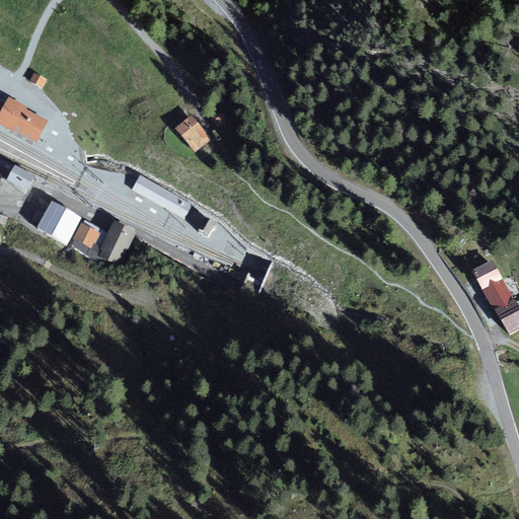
[(25,113),(9,103),(3,114),(0,119),(0,127),(34,146),(46,126),(24,115),(25,113)]
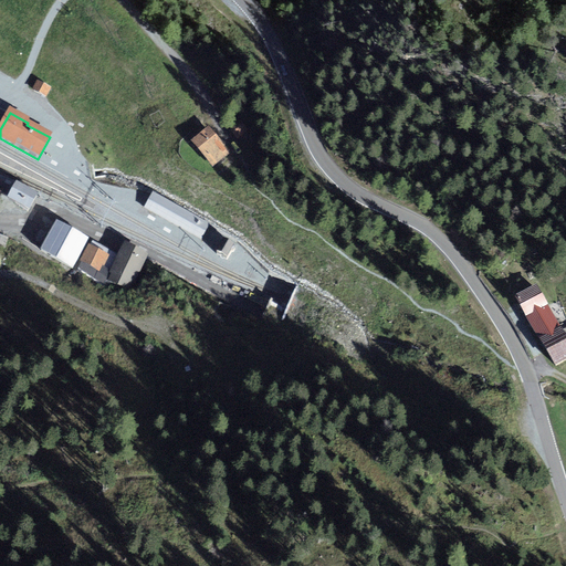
[(228,129),(238,142),(249,133),(239,121),(228,129)]
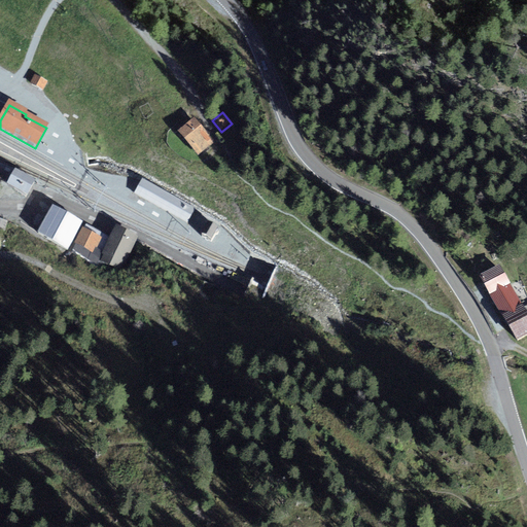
[(195,121),(178,136),(199,159),(215,144),(195,121)]
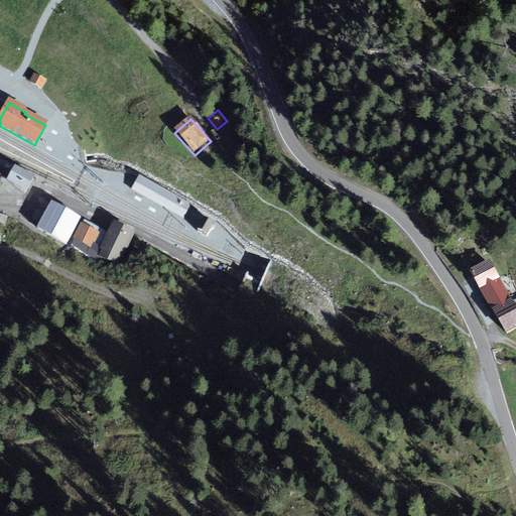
[(34,178),(14,168),(7,181),(27,191),(34,178)]
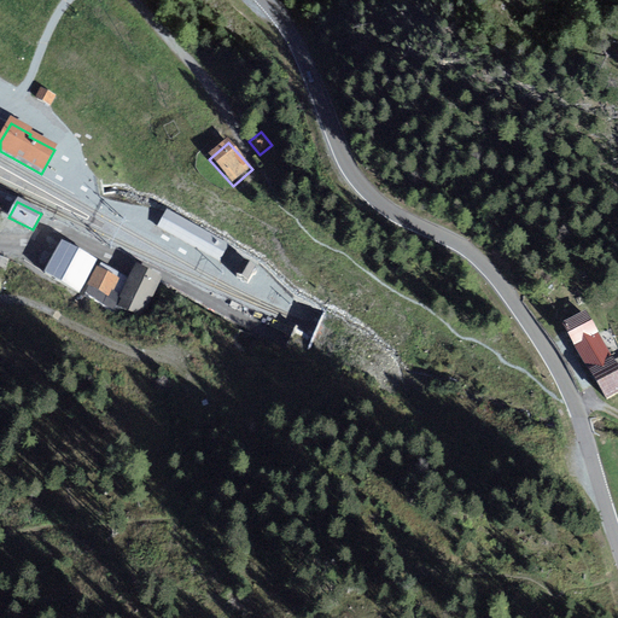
[(95,262),(63,245),(46,275),(80,293),(95,262)]
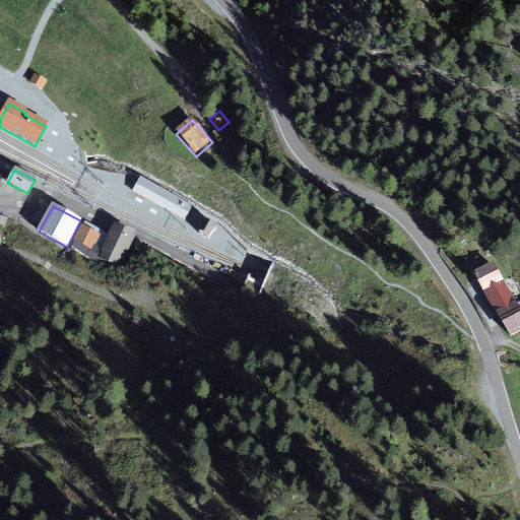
[(136,237),(115,224),(99,254),(121,265),(136,237)]
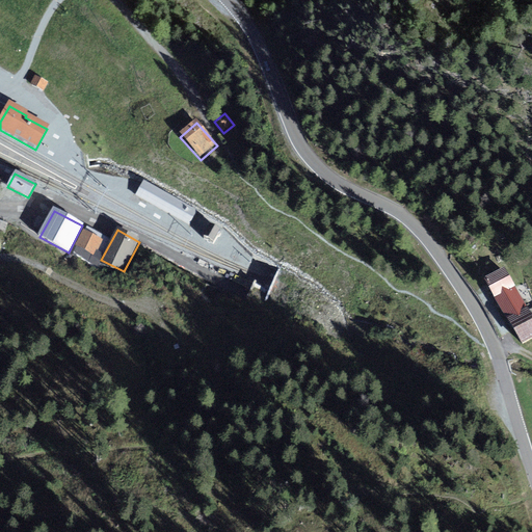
[(531,313),(504,266),(484,277),(523,343),(531,337),(531,313)]
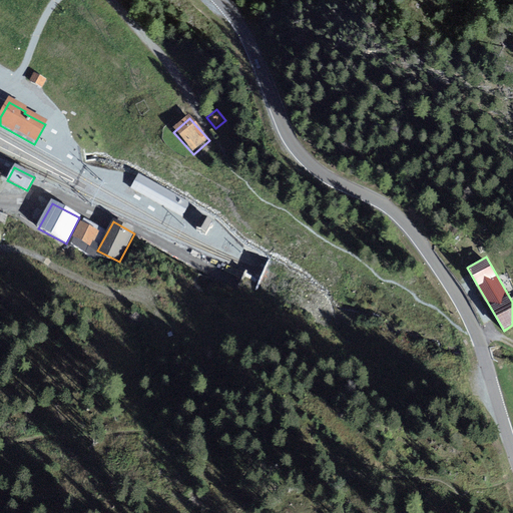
[(174,325),(162,330),(167,344),(180,339),(174,325)]
